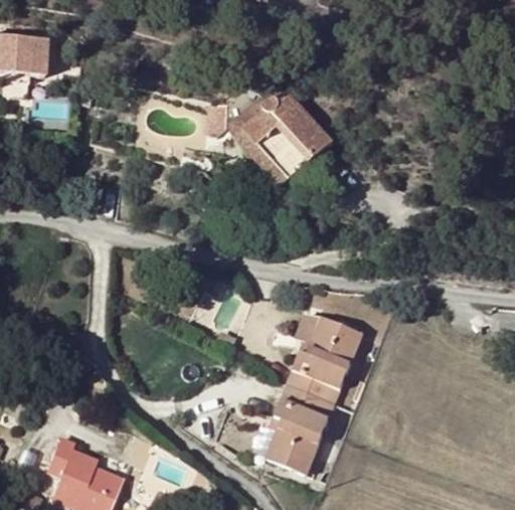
[(45,38),(0,34),(0,71),(43,75),(45,38)]
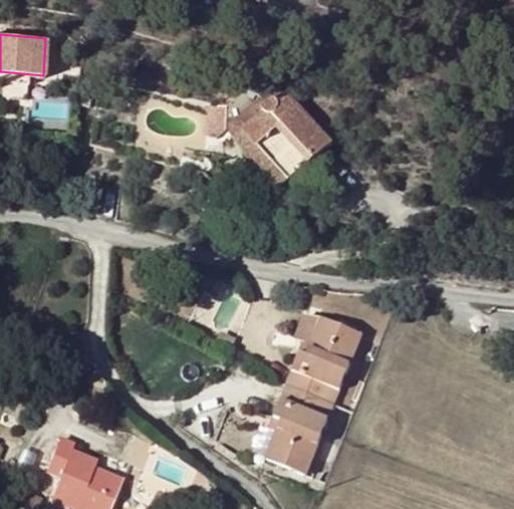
[(286,88),(275,98),(271,95),(265,94),(259,101),(260,106),(263,108),(241,129),(256,145),(258,144),(288,177),(331,139),(286,88)]
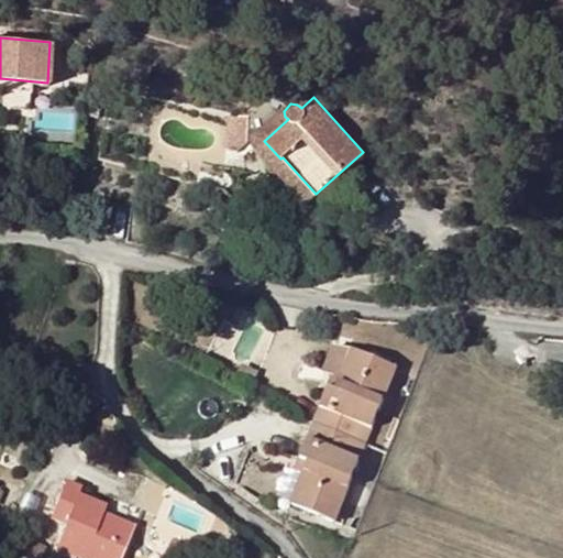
[(288,119),(285,117),(284,111),(280,108),(253,133),(252,145),(305,204),(316,194),(283,157),(280,159),(264,141),(288,119)]
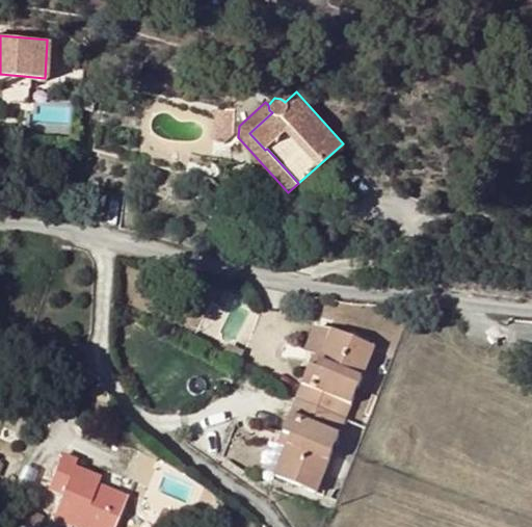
[(235,104),(214,103),(213,137),(223,139),(234,130),(235,104)]
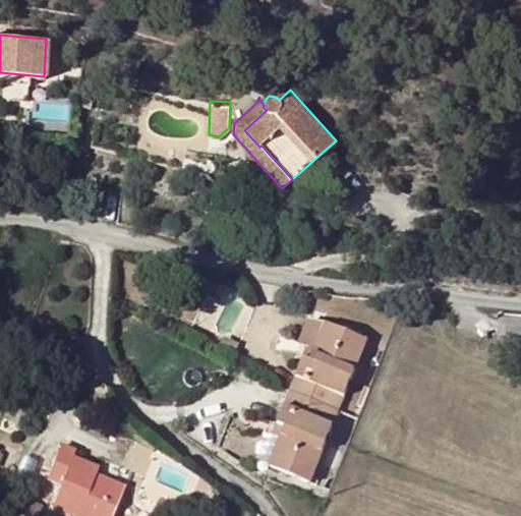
[(307,345),(303,354),(310,357),(325,320),(307,318),(298,341),(307,345)]
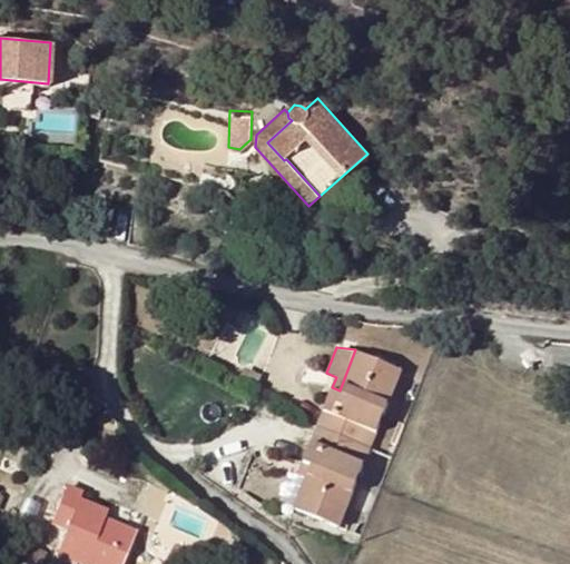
[(340,391),(332,387),(318,422),(372,445),(402,368),(355,349),(340,391)]
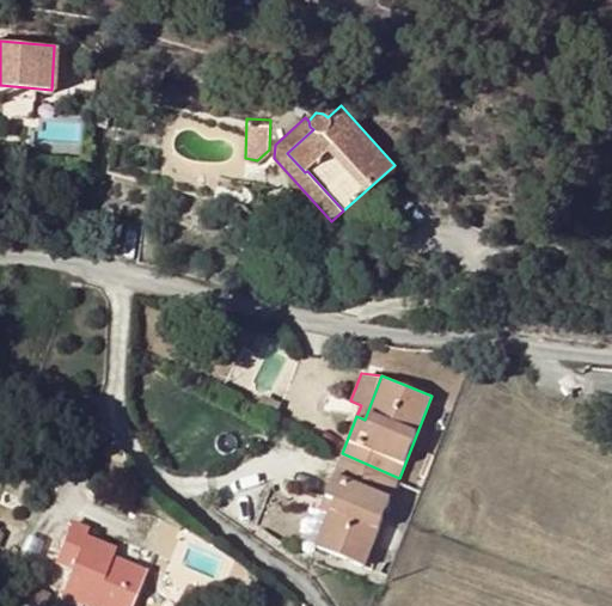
[(222,450),(233,452),(242,446),(234,435),(219,445),(222,450)]
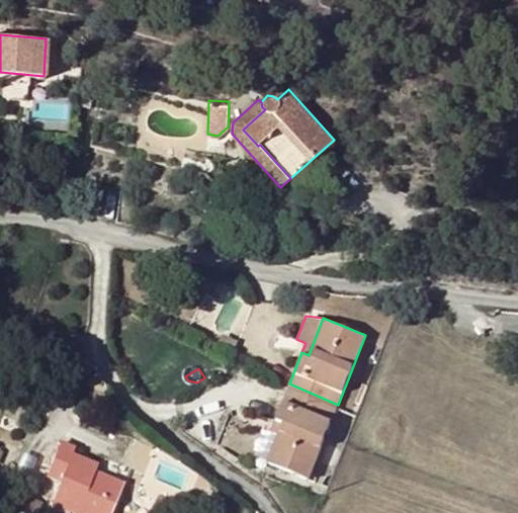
[(283,400),(276,418),(283,421),(278,431),(268,459),(274,461),(310,476),(338,405),(289,383),(283,400)]
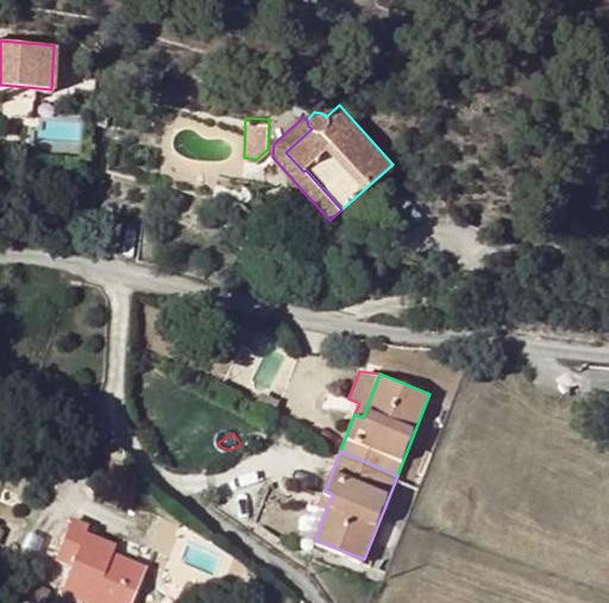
[(327,507),(333,495),(325,491),(320,504),(327,507)]
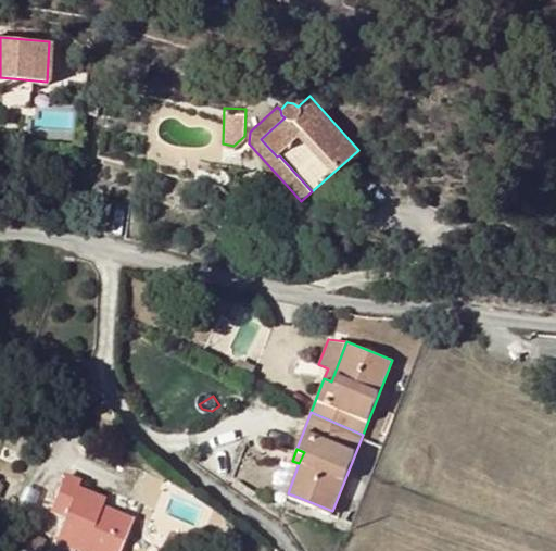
[(103,500),(76,489),(78,481),(80,477),(65,471),(50,505),(66,513),(57,536),(76,543),(93,550),(118,550),(135,513),(103,500)]
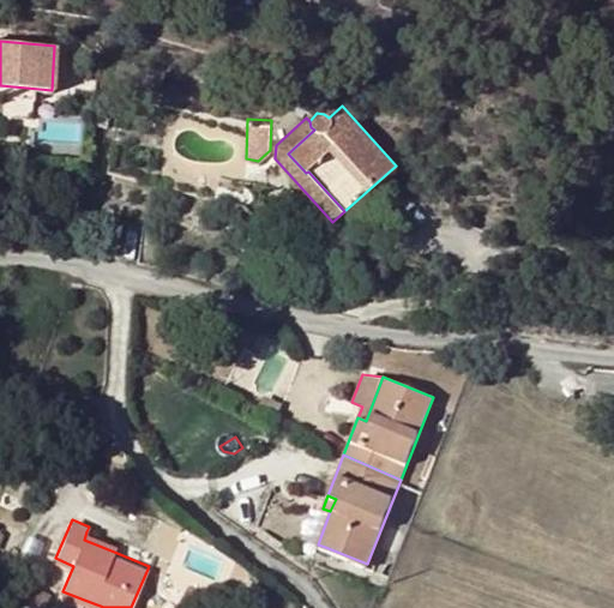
[(86,531),(84,540),(114,552),(118,543),(86,531)]
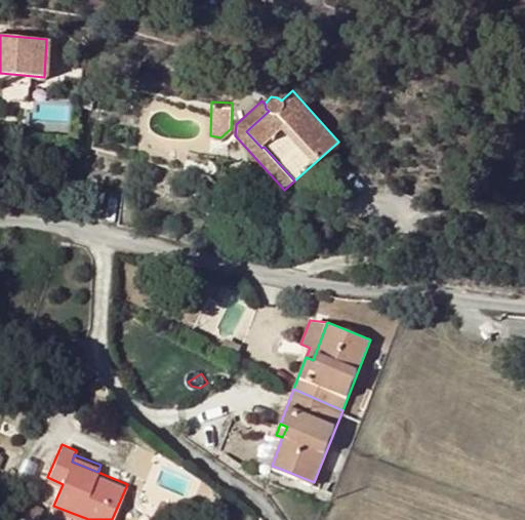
[(25,511),(38,516),(43,505),(30,498),(25,511)]
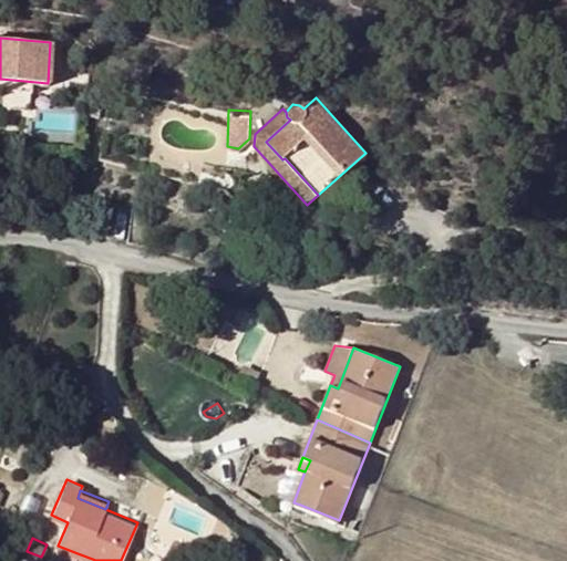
[(51,560),(53,560),(73,560),(78,553),(58,546),(51,560)]
